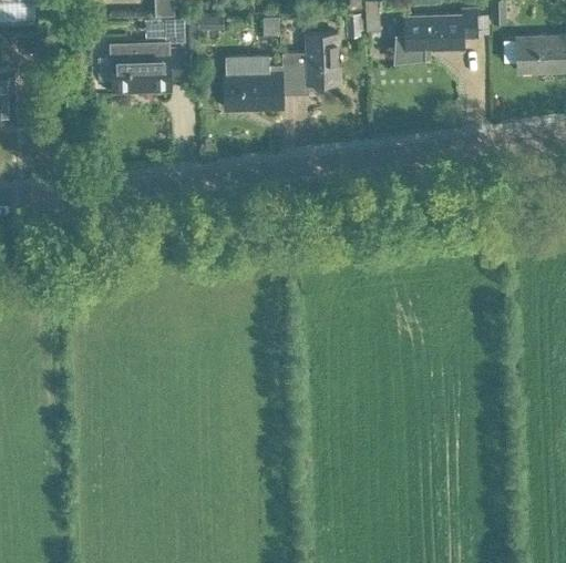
[(175,1),(174,0),(154,0),(155,16),(175,16),(175,1)]
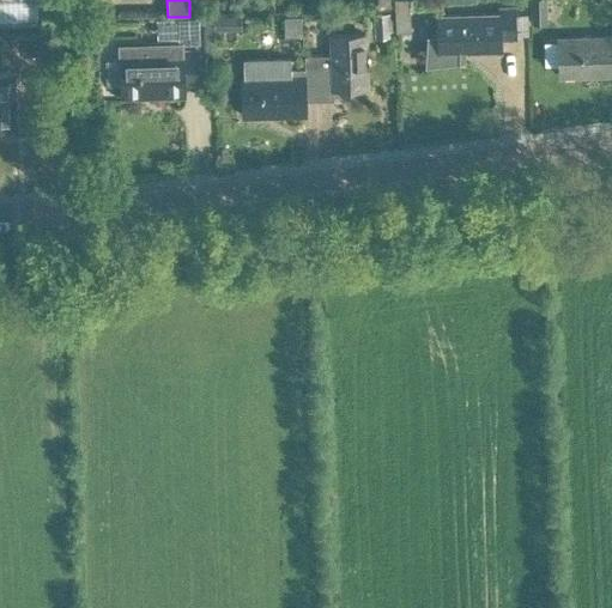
[(532,26),(547,26),(546,0),(531,0),(532,26)]
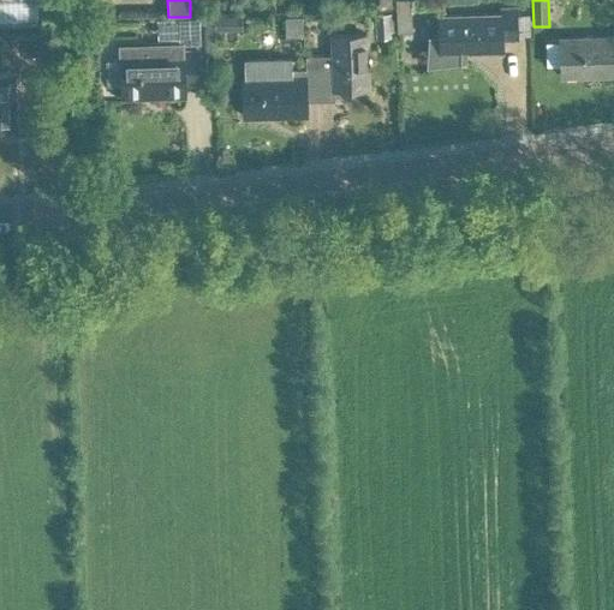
[(440,39),(431,39),(431,65),(462,64),(462,55),(469,55),(504,54),(502,42),(518,42),(518,39),(517,17),(517,11),(501,11),(501,17),(440,19),(440,39)]
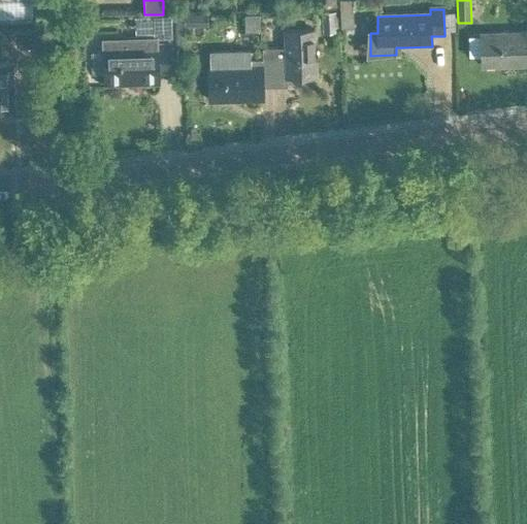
[(336,13),(322,14),(323,36),(337,35),(336,13)]
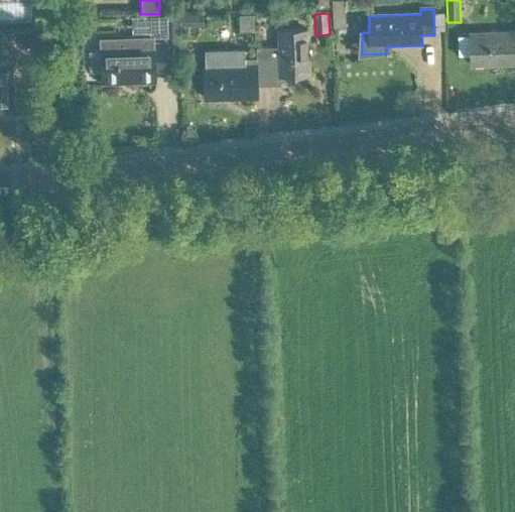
[(204,28),(204,15),(179,16),(179,28),(204,28)]
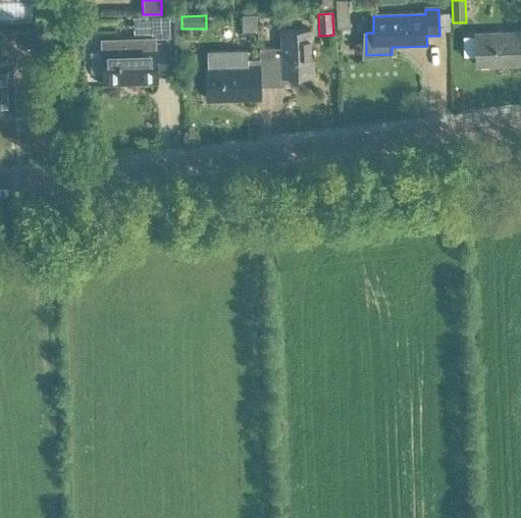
[(243,34),(257,33),(257,16),(243,17),(243,34)]
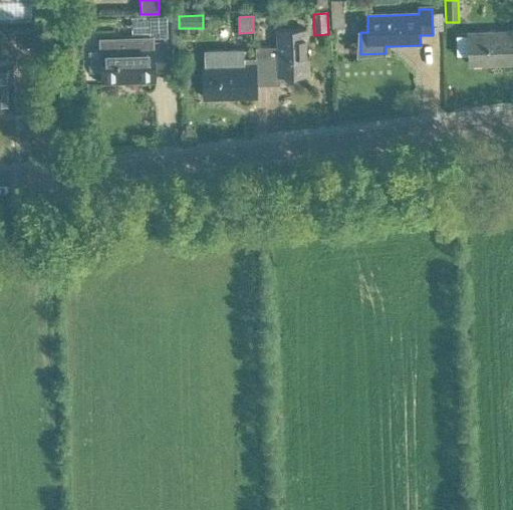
[(152,38),(167,37),(166,17),(152,17),(152,38)]
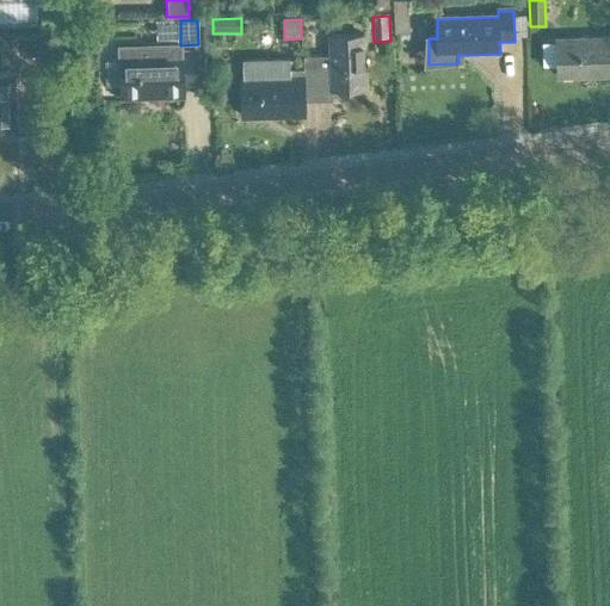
[(318,73),(319,103),(333,101),(332,91),(367,91),(364,37),(330,37),(330,57),(303,59),(305,72),(305,73),(318,73)]
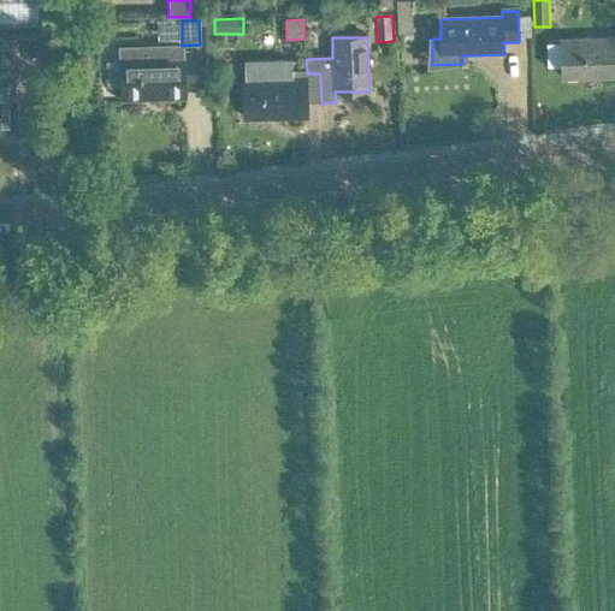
[(562,78),(614,76),(614,40),(561,42),(562,78)]
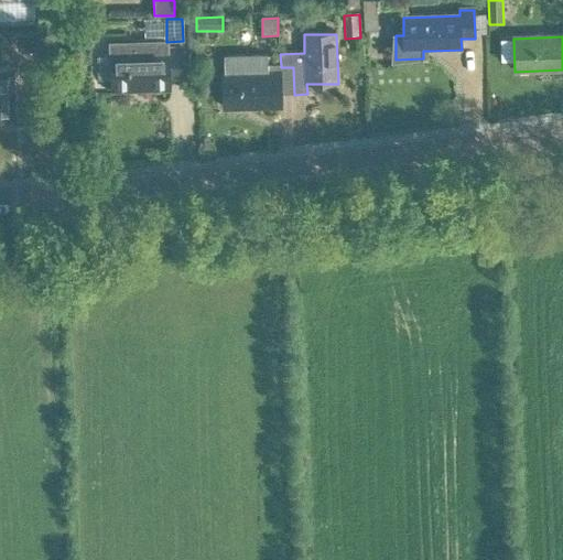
[(111,57),(112,90),(170,89),(170,78),(183,78),(182,50),(166,50),(168,55),(158,55),(157,44),(111,45),(111,57)]
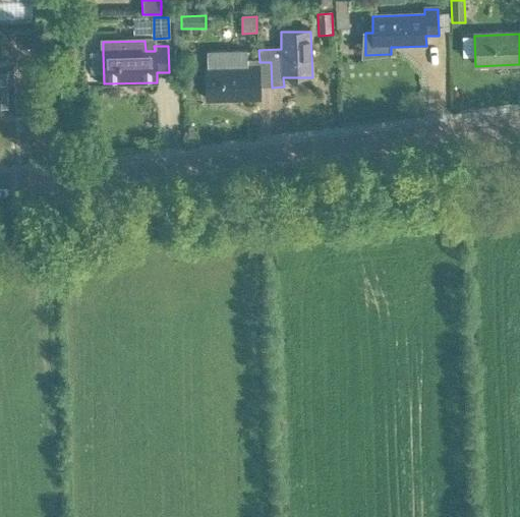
[(260,62),(260,61),(247,61),(247,52),(208,53),(209,69),(206,69),(207,101),(260,99),(260,88),(272,88),(271,62),(260,62)]
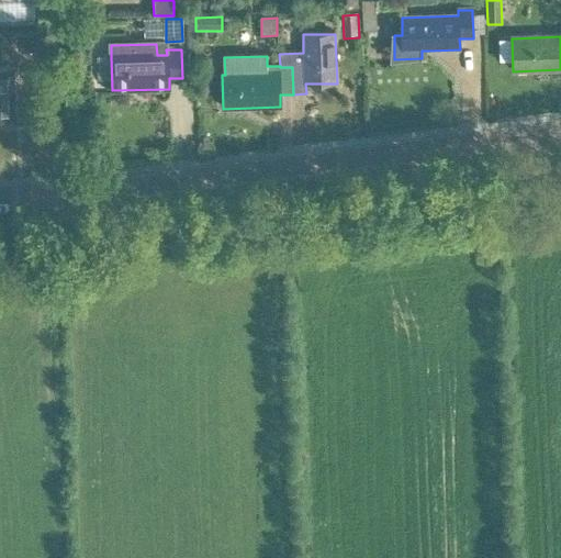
[(19,66),(20,87),(38,86),(37,65),(19,66)]
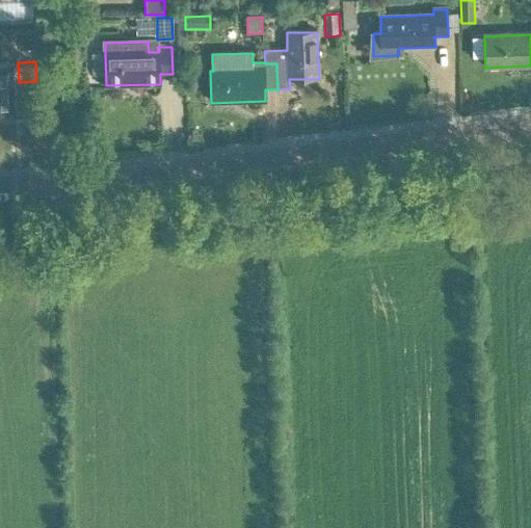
[(0,112),(14,112),(11,66),(0,66),(0,112)]
